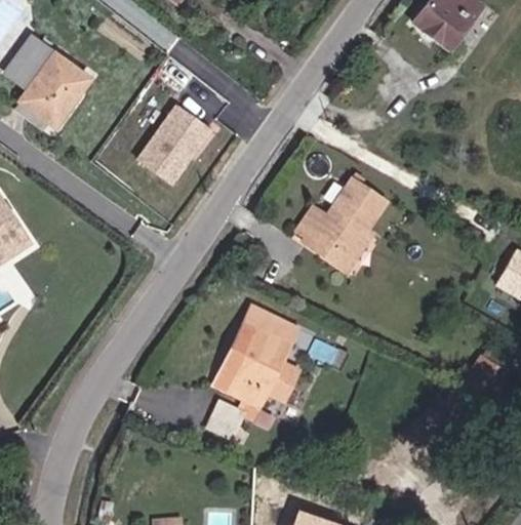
[(417,0),(407,13),(446,41),(470,9),(457,0),(417,0)]
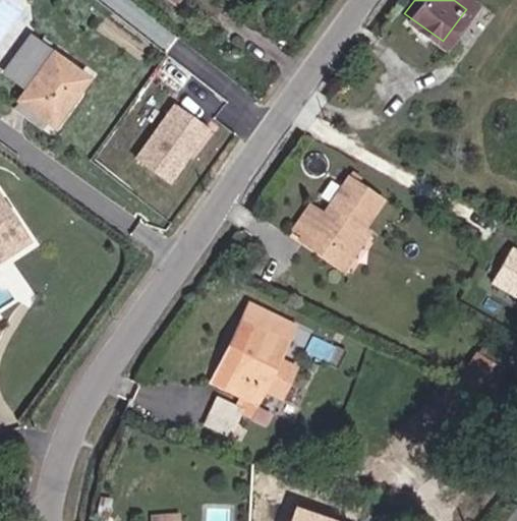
[(9,74),(32,45),(24,40),(2,68),(9,74)]
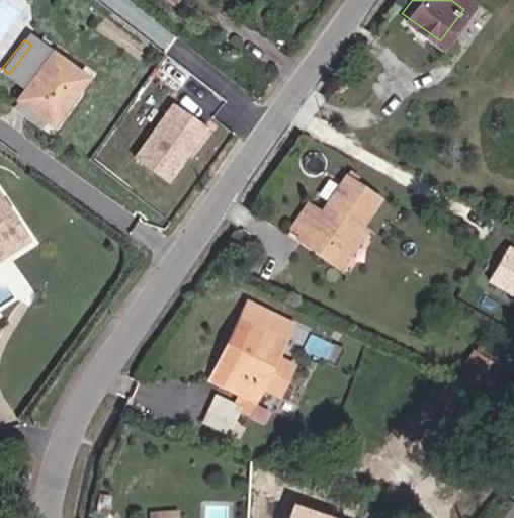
[(9,74),(7,76),(23,89),(14,100),(48,125),(83,80),(33,42),(31,45),(9,74)]
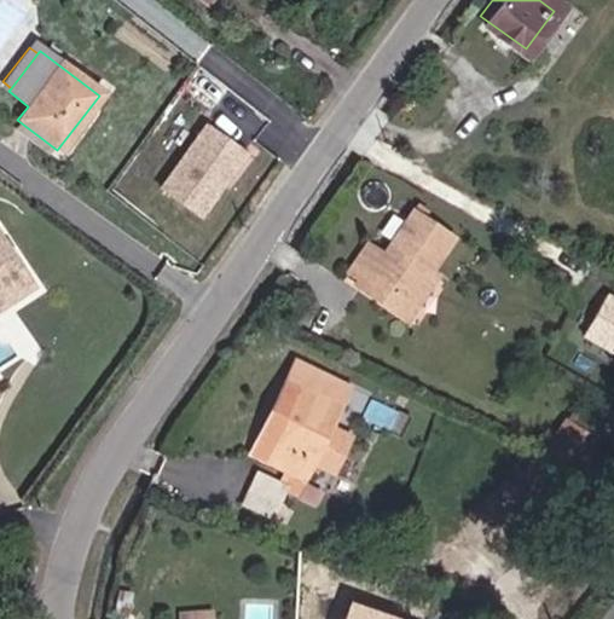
[(203,220),(250,152),(206,122),(158,190),(203,220)]
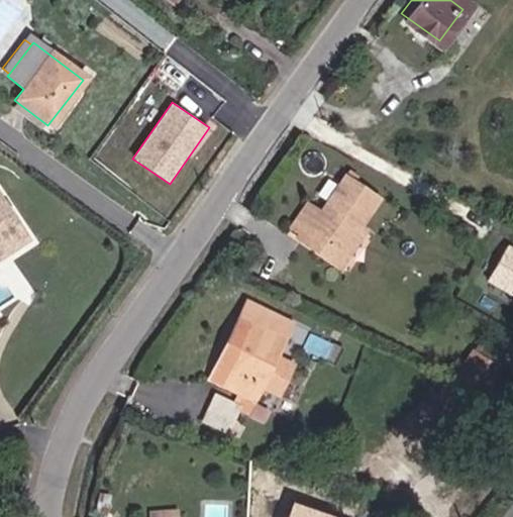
[(339,250),(360,221),(377,195),(349,175),(325,212),(307,201),(290,227),(312,240),(316,235),(339,250)]
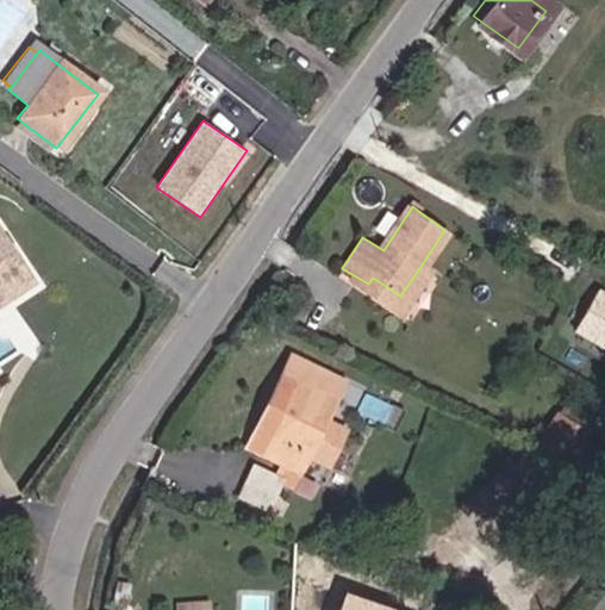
[(362,292),(400,317),(436,268),(424,261),(400,296),(373,278),(368,284),(362,292)]
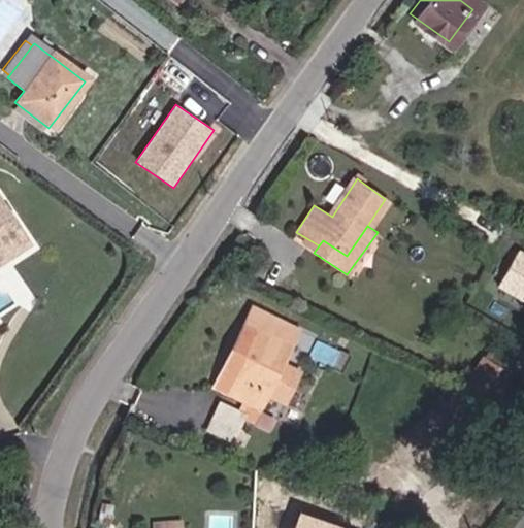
[(523,256),(514,252),(494,292),(523,305),(523,256)]
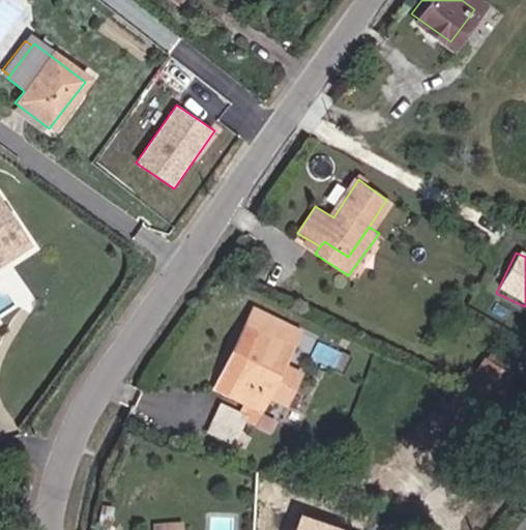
[(226,395),(267,412),(273,399),(285,374),(307,328),(253,301),(242,325),(255,330),(226,395)]
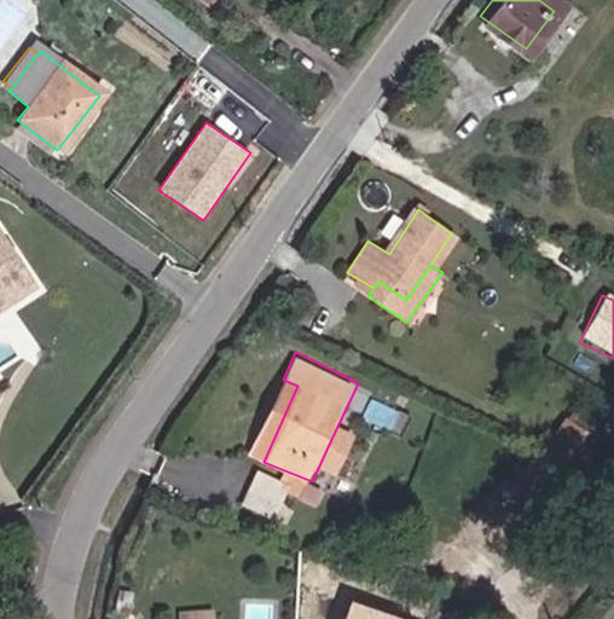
[(249,456),(264,462),(297,386),(283,380),(249,456)]
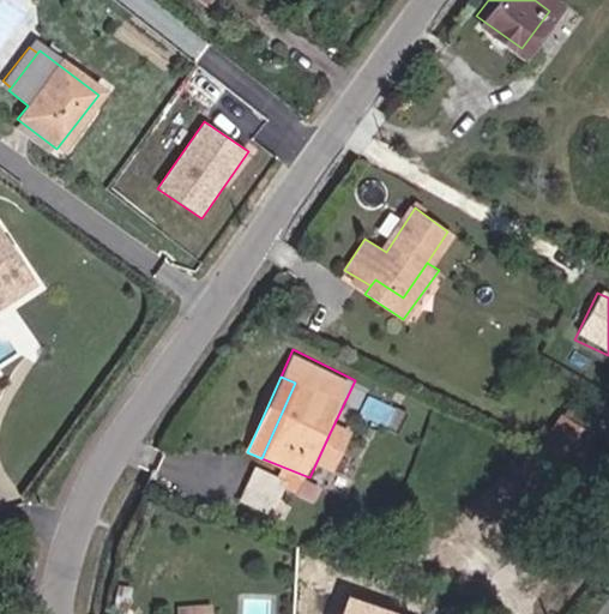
[(349,443),(330,433),(317,462),(336,471),(349,443)]
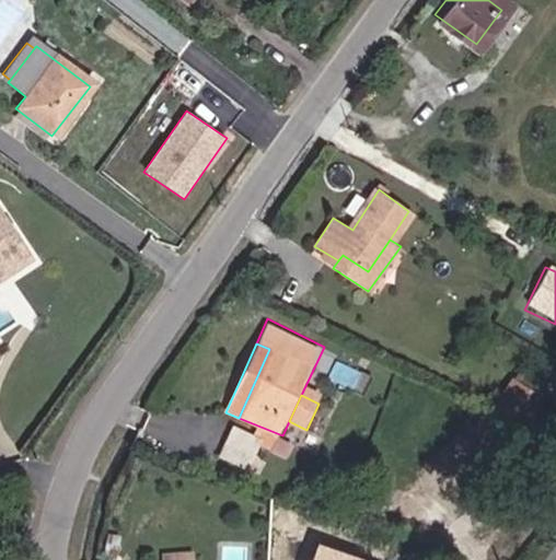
[(278,447),(282,435),(239,418),(234,430),(278,447)]
